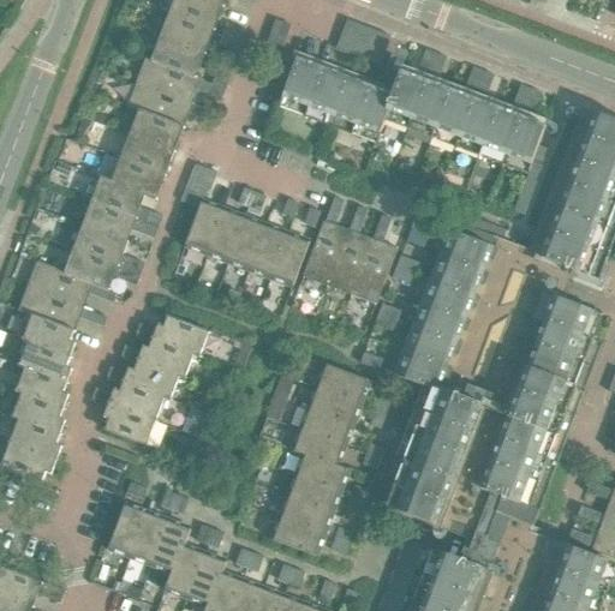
[(213,28),(222,5),(210,0),(174,0),(169,12),(213,28)]
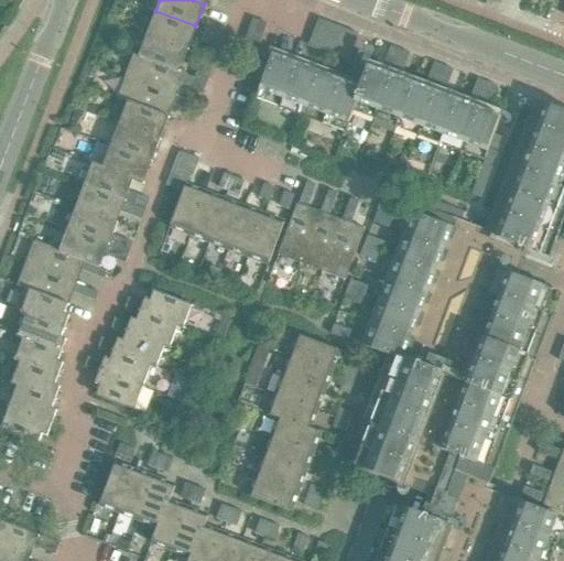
[(187,47),(195,25),(155,11),(148,32),(187,47)]
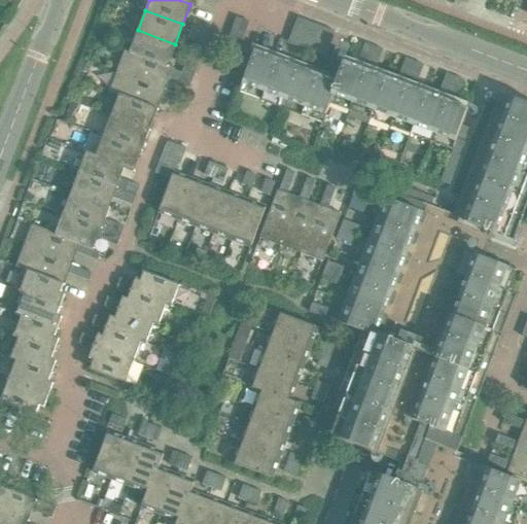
[(222,50),(236,56),(249,20),(236,14),(222,50)]
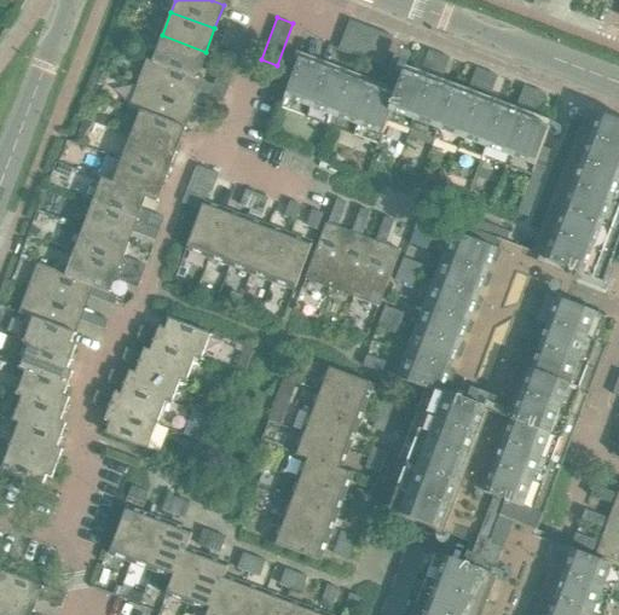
[(243,39),(247,28),(229,22),(225,33),(243,39)]
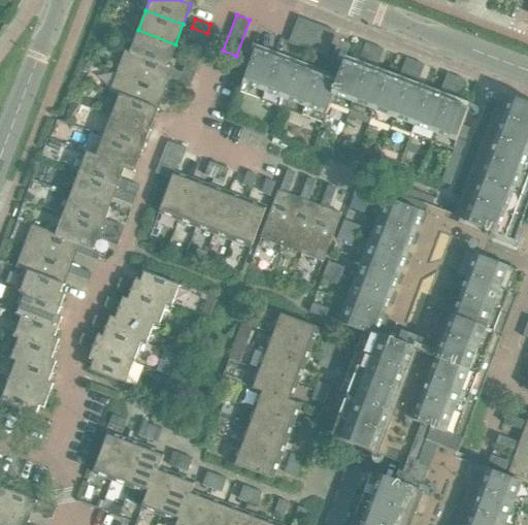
[(311,37),(321,41),(326,26),(317,23),(311,37)]
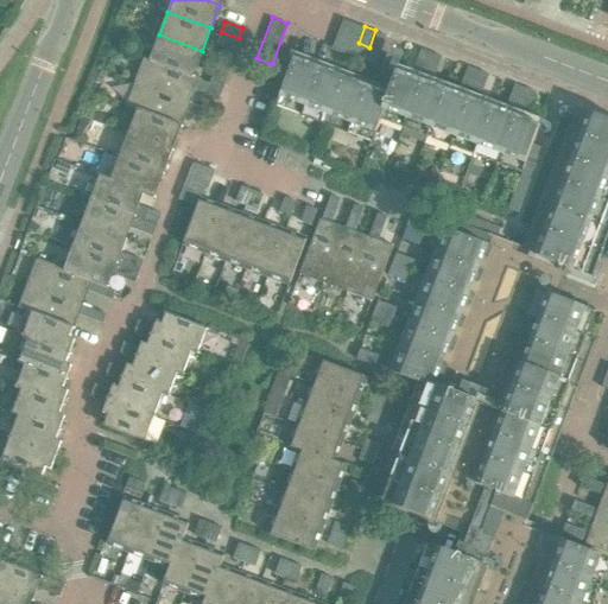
[(369,48),(379,51),(386,33),(375,30),(369,48)]
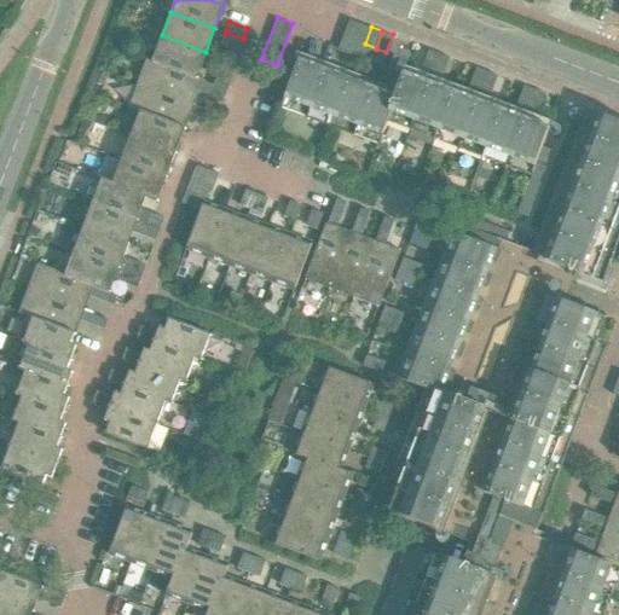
[(239,50),(243,39),(225,33),(221,42),(239,50)]
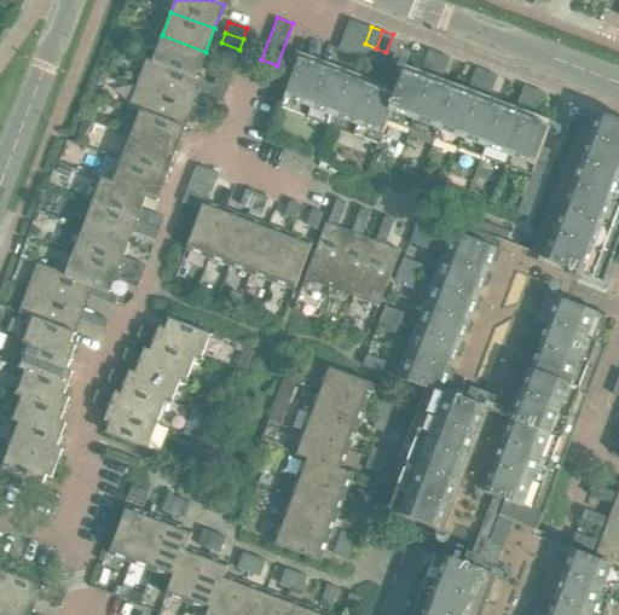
[(197,74),(206,52),(162,35),(154,58),(203,76),(197,74)]
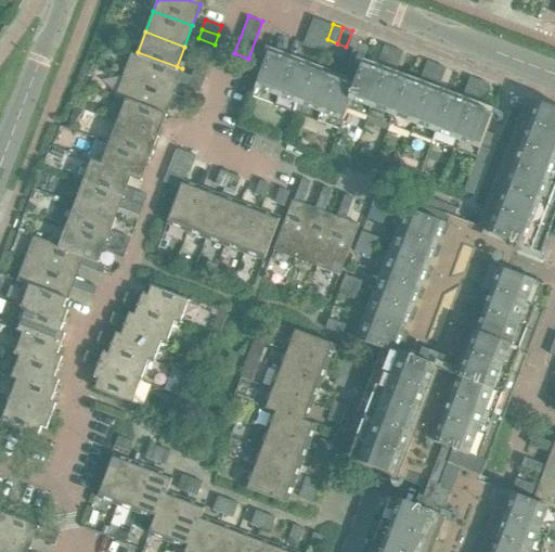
[(387,63),(394,47),(384,42),(377,59),(387,63)]
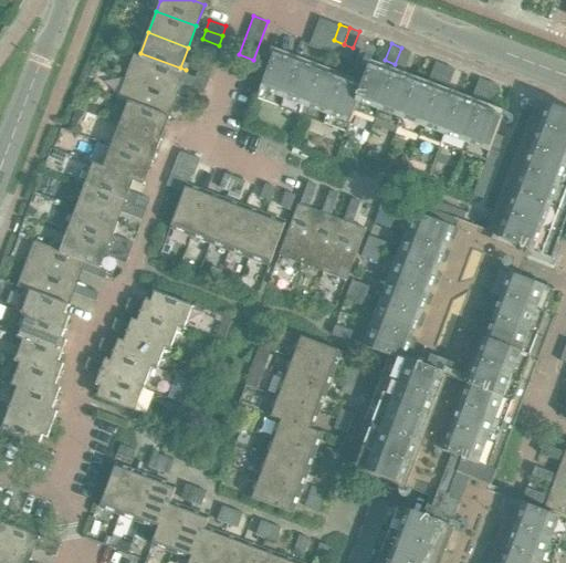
[(405,68),(411,51),(401,48),(395,64),(405,68)]
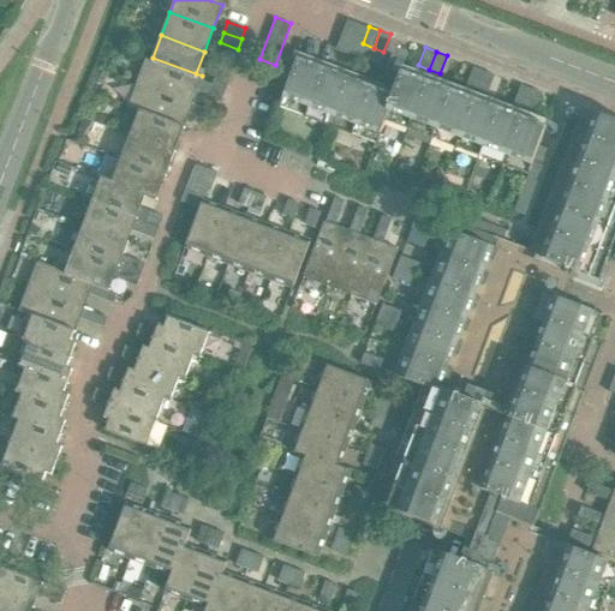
[(192,101),(202,76),(153,58),(147,55),(137,81),(192,101)]
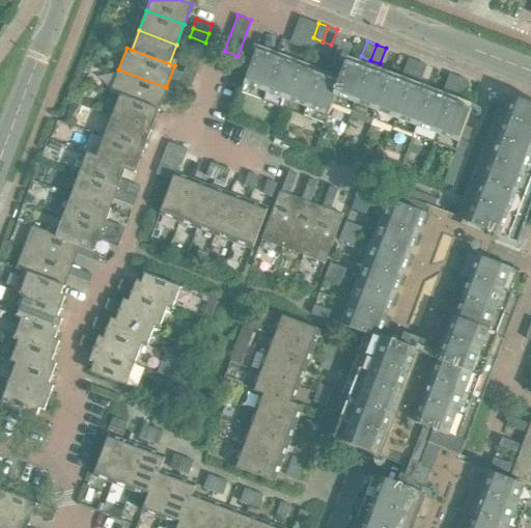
[(471,108),(345,61),(338,80),(255,50),(242,87),(326,118),(334,99),(456,145),(443,181),(452,184),(473,128),(465,124),(471,108)]
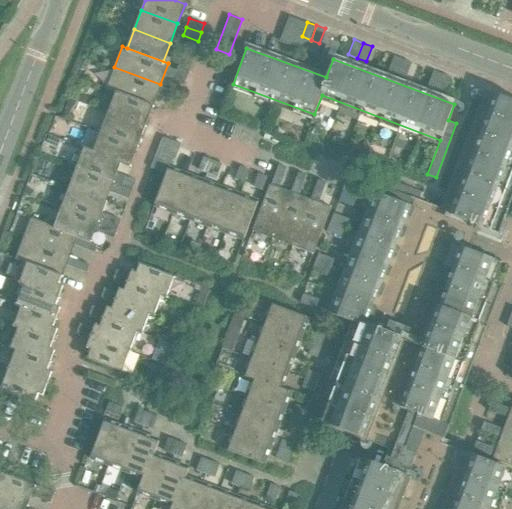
[(397,73),(402,58),(394,54),(388,69),(397,73)]
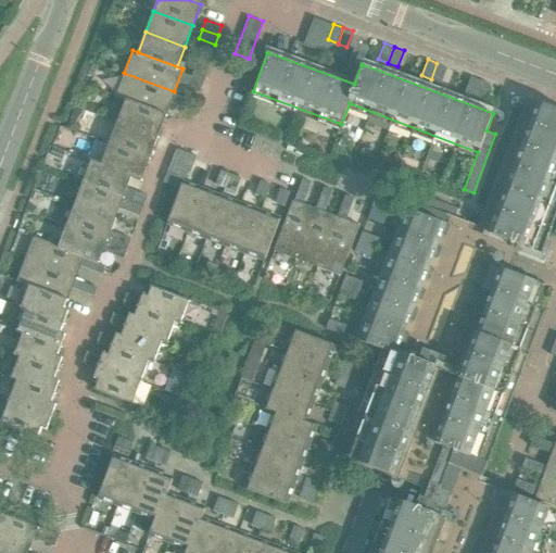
[(204,77),(209,67),(196,62),(192,72),(204,77)]
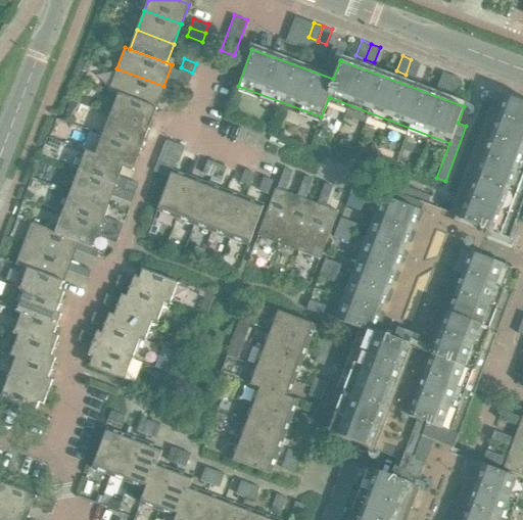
[(415,78),(420,62),(411,59),(406,75),(415,78)]
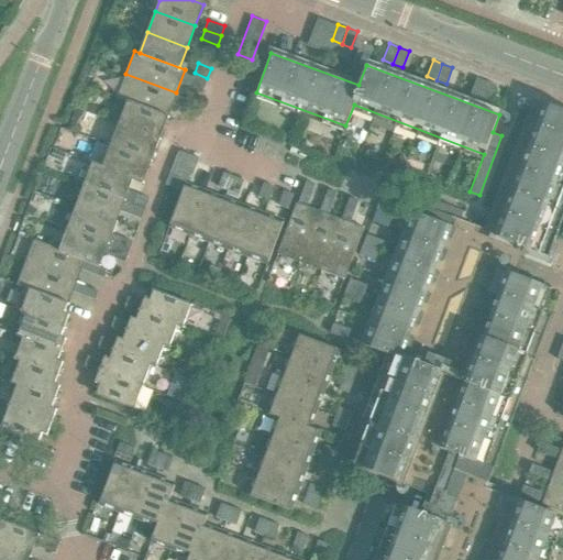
[(203,88),(207,78),(195,73),(190,84),(203,88)]
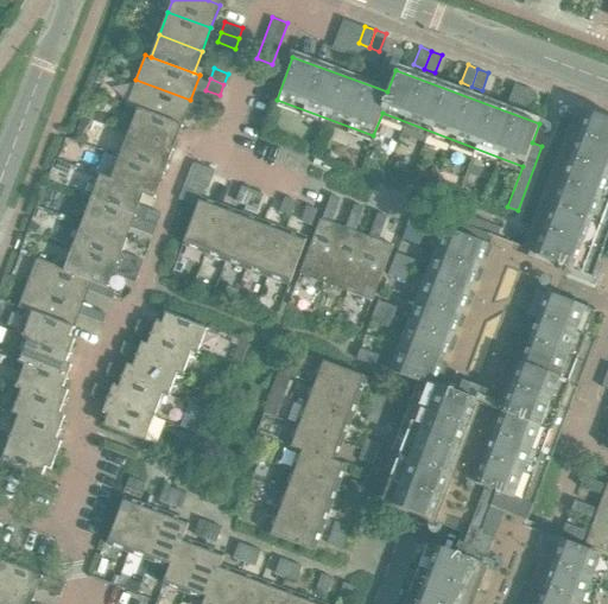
[(181,126),(190,100),(135,80),(126,105),(138,109),(181,126)]
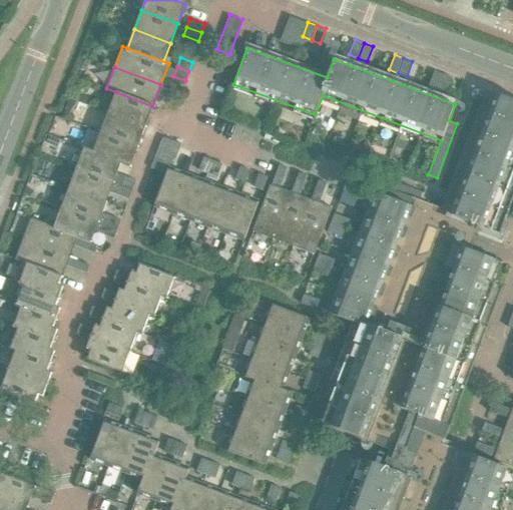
[(437,87),(443,73),(434,69),(428,84),(437,87)]
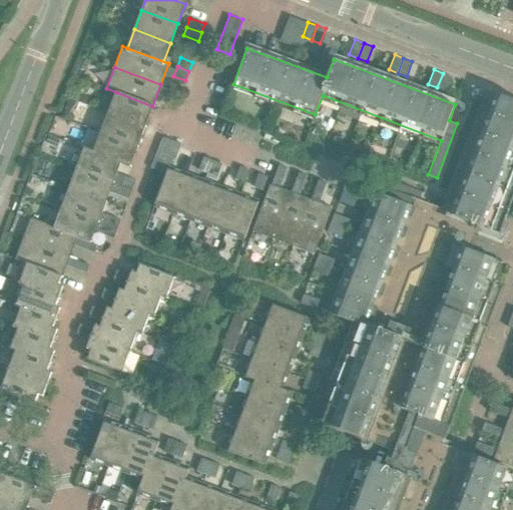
[(446,91),(452,76),(443,73),(437,87),(446,91)]
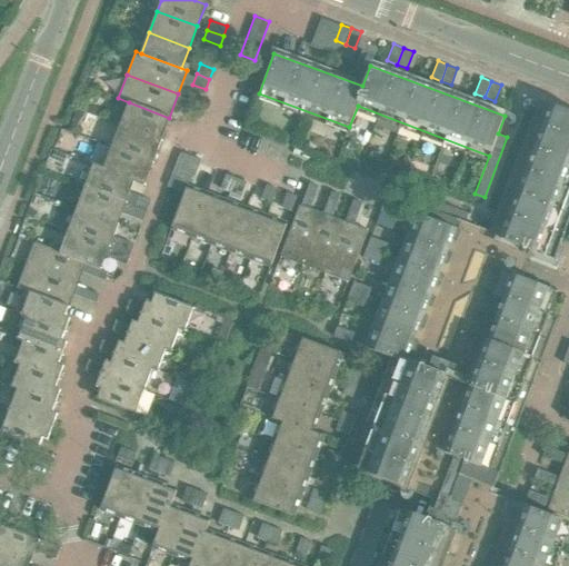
[(197,111),(200,102),(188,98),(185,107),(197,111)]
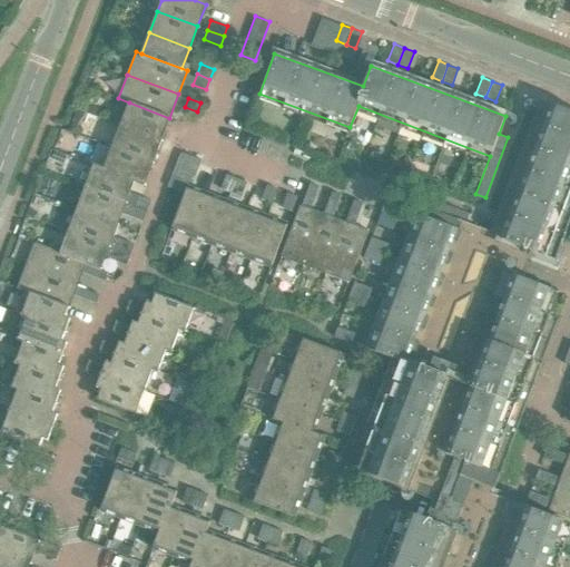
[(541,254),(569,177),(569,110),(539,99),(490,231),(457,218),(454,223),(453,226),(415,212),(365,346),(404,362),(401,372),(361,471),(383,480),(433,498),(425,518),(405,510),(383,566),(550,566),(568,521),(493,492),(494,488),(494,487),(497,480),(500,472),(487,467),(508,410),(521,416),(521,414),(533,383),(520,379),(553,290),(538,283),(523,277),(528,265),(532,255),(533,251),(541,254)]
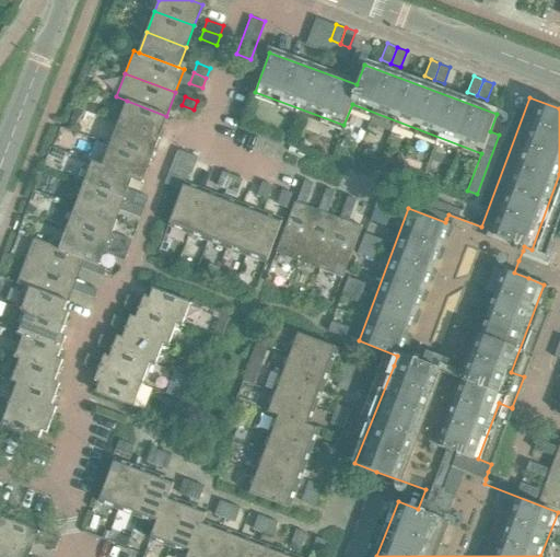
[(158,138),(166,116),(127,101),(118,122),(158,138)]
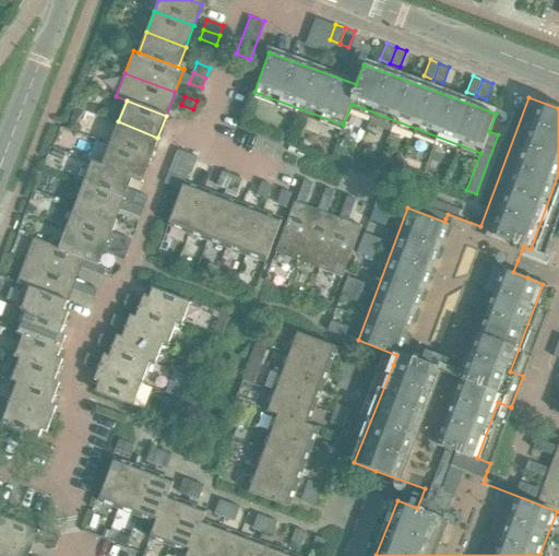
[(150,158),(157,138),(118,121),(109,143),(150,158)]
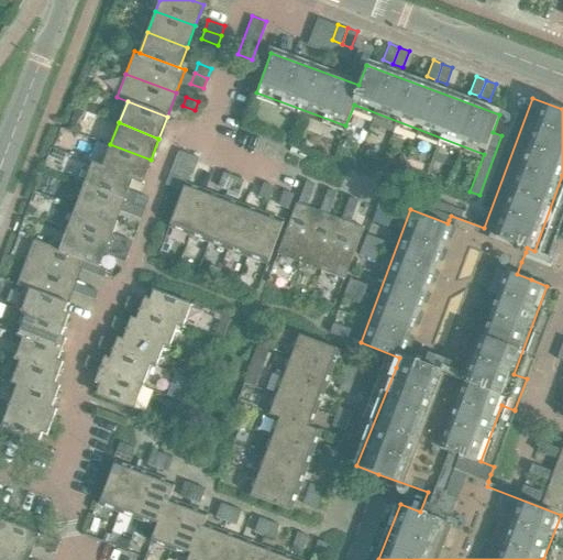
[(151,160),(110,144),(102,164),(132,176),(132,177),(142,182),(151,160)]
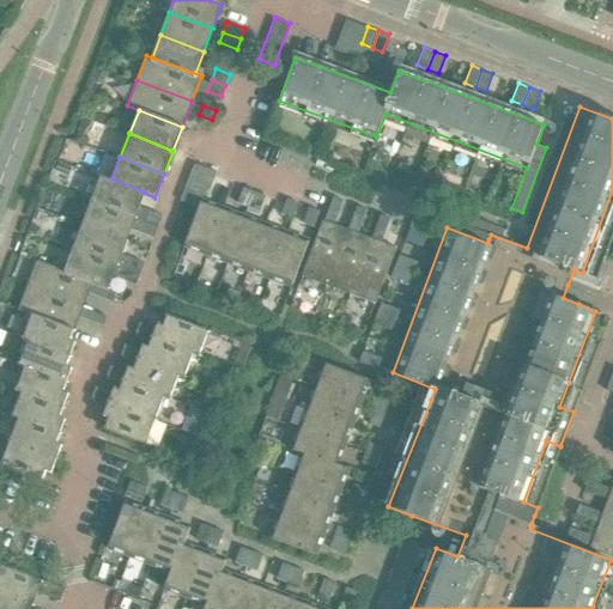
[(207,251),(223,208),(201,200),(206,186),(210,187),(217,170),(195,162),(181,200),(198,206),(184,243),(207,251)]
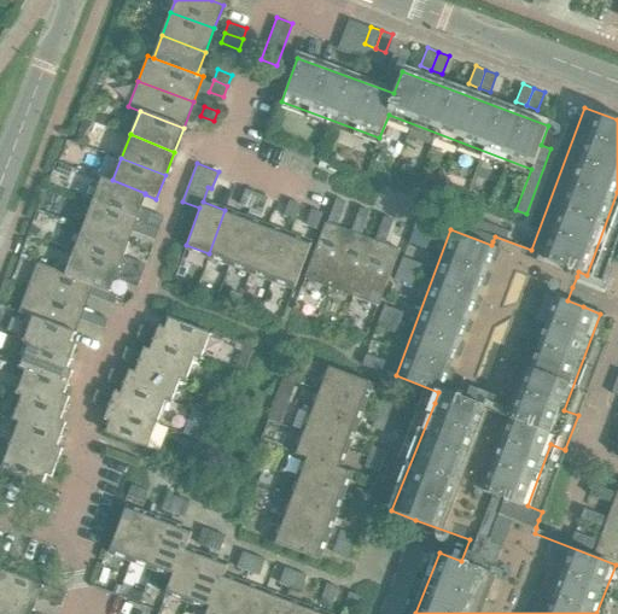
[(140,206),(145,194),(145,193),(112,180),(103,176),(93,202),(159,227),(163,215),(140,206)]
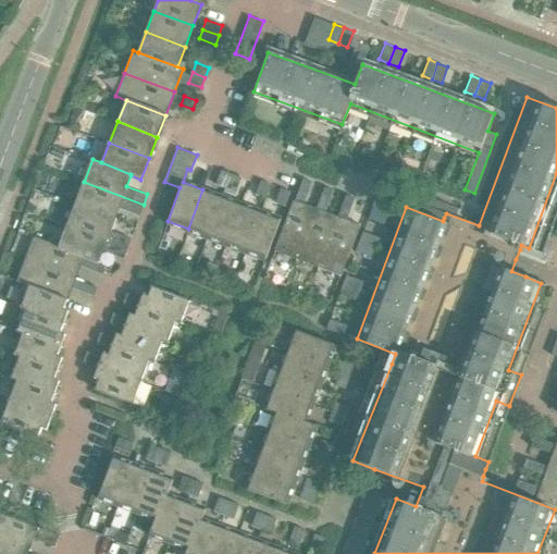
[(225,186),(231,172),(221,169),(215,183),(225,186)]
